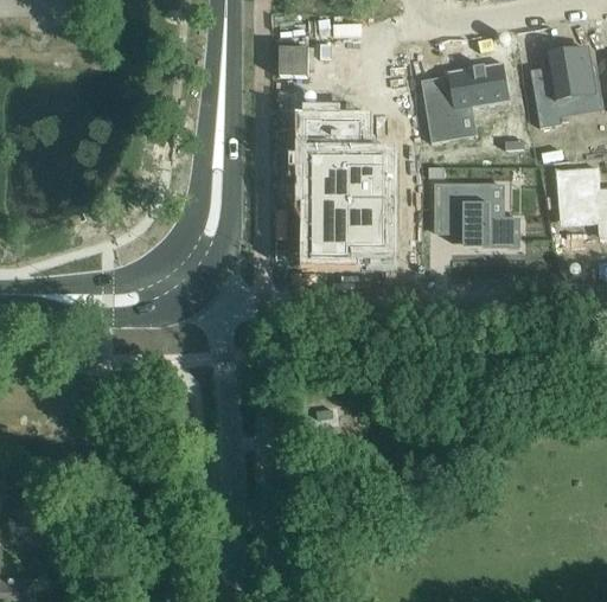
[(550,65),(530,69),(540,126),(561,122),(557,97),(600,90),(595,63),(589,63),(587,46),(554,52),(555,61),(549,62),(550,65)]
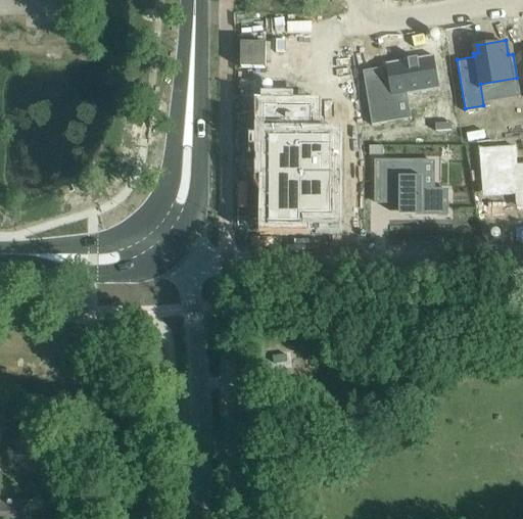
[(389,84),(366,88),(371,123),(397,118),(393,94),(439,86),(434,52),(385,60),(389,84)]
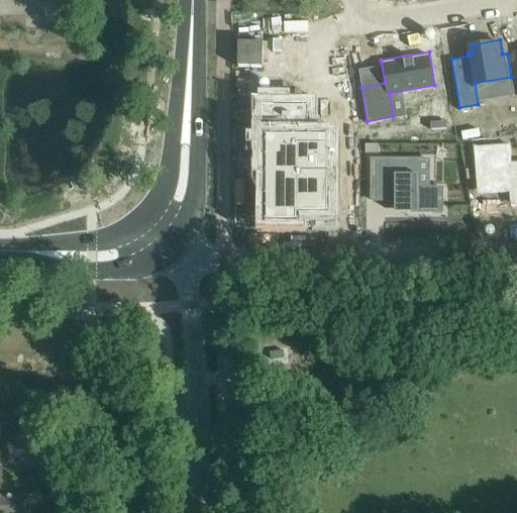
[(308,105),(265,105),(265,208),(328,208),(328,135),(308,135),(308,105)]
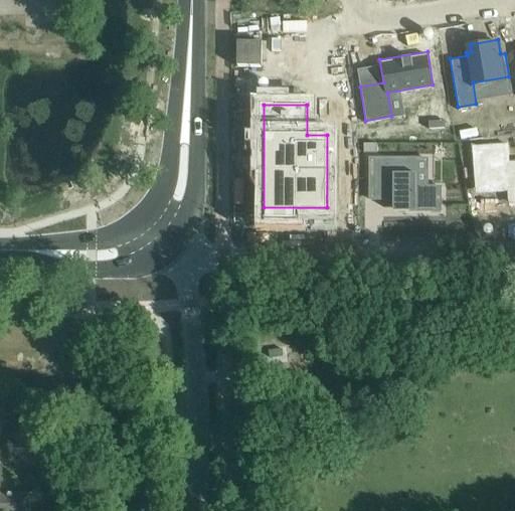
[(509,142),(472,144),(474,186),(507,184),(508,205),(514,204),(514,160),(510,161),(509,142)]
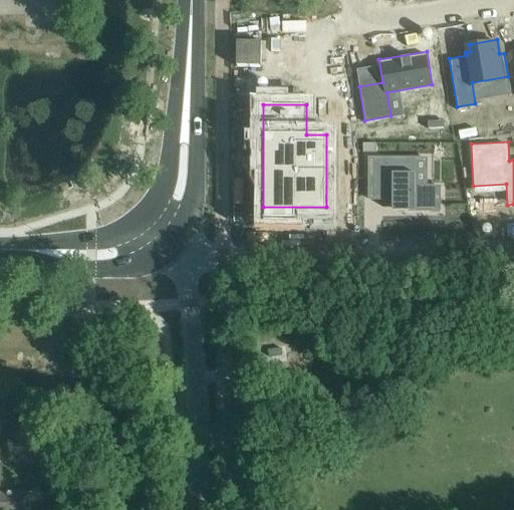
[(368,159),(367,159),(367,175),(382,175),(382,193),(392,193),(392,209),(404,209),(430,209),(430,208),(440,208),(440,202),(441,202),(441,189),(440,189),(440,183),(414,183),(414,155),(394,155),(394,154),(381,154),(381,155),(368,155),(368,159)]
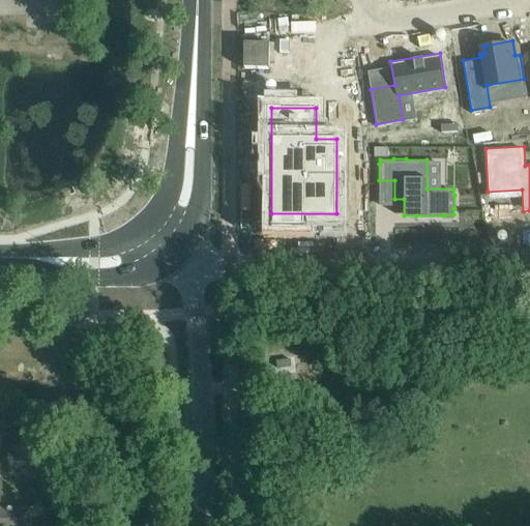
[(278,368),(283,368),(291,368),(291,353),(277,353),(278,368)]
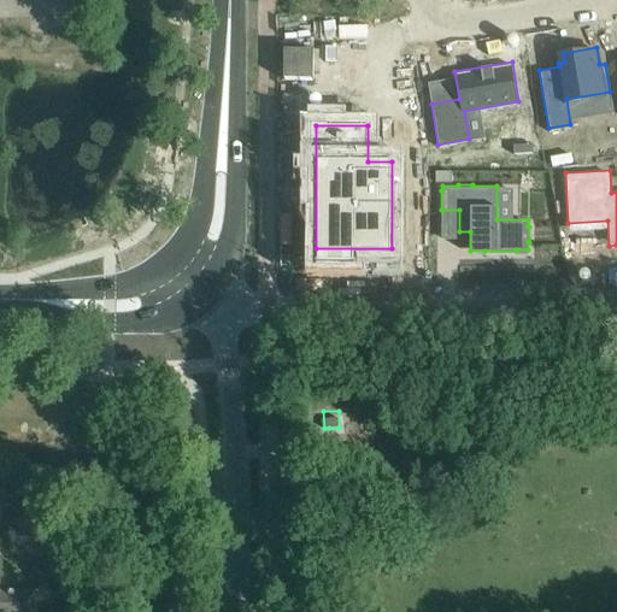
[(24,611),(25,598),(0,598),(0,611),(24,611)]
